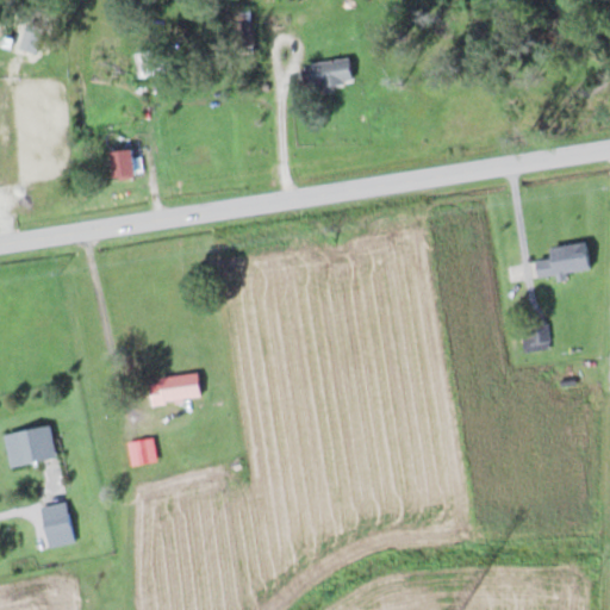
[(253,22),(238,23),(240,39),(254,38),(253,22)]
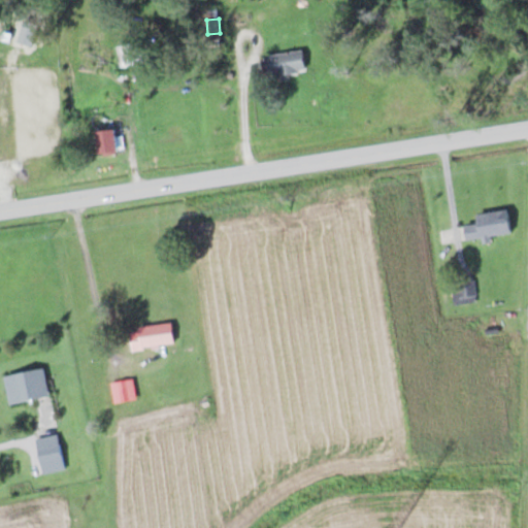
[(270,76),(306,71),(303,51),(267,55),(270,76)]
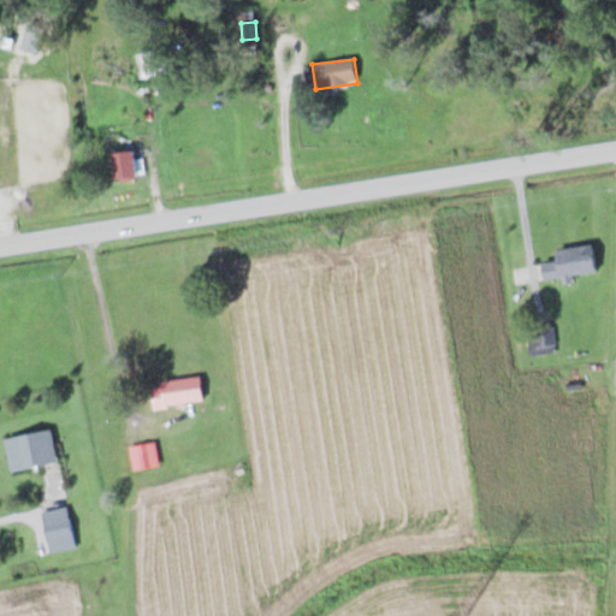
[(138,178),(136,149),(113,152),(116,181),(138,178)]
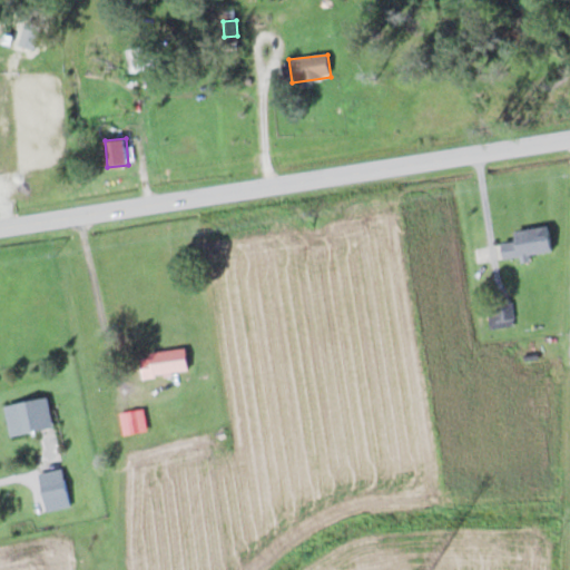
[(549,226),(516,231),(517,241),(503,243),(504,258),(552,253),(549,226)]
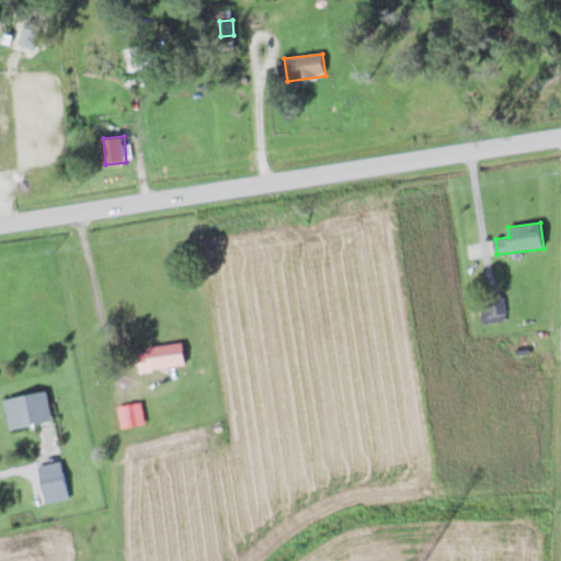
[(505,322),(505,296),(481,296),(481,322),(505,322)]
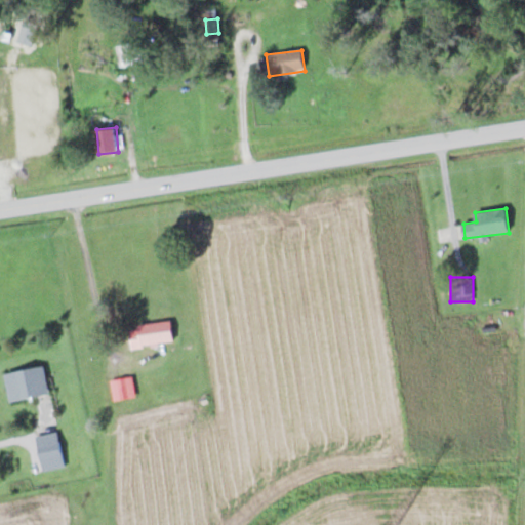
[(128,323),(129,346),(173,344),(172,322),(128,323)]
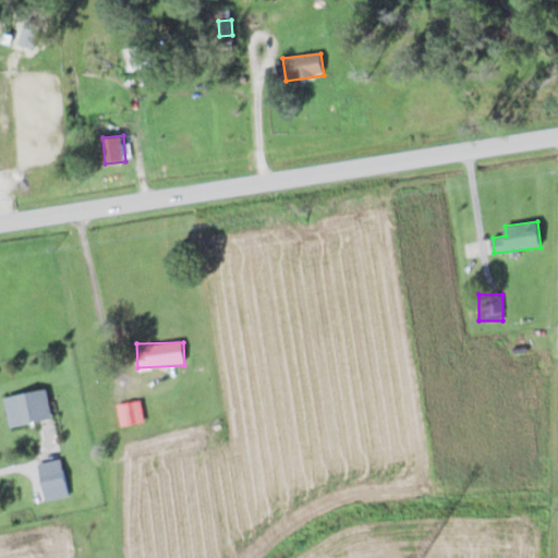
[(11,425),(53,416),(47,387),(5,396),(11,425)]
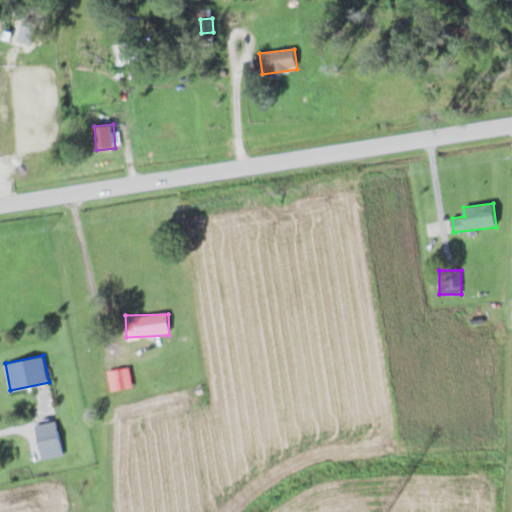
[(36,424),(41,458),(62,455),(58,421),(36,424)]
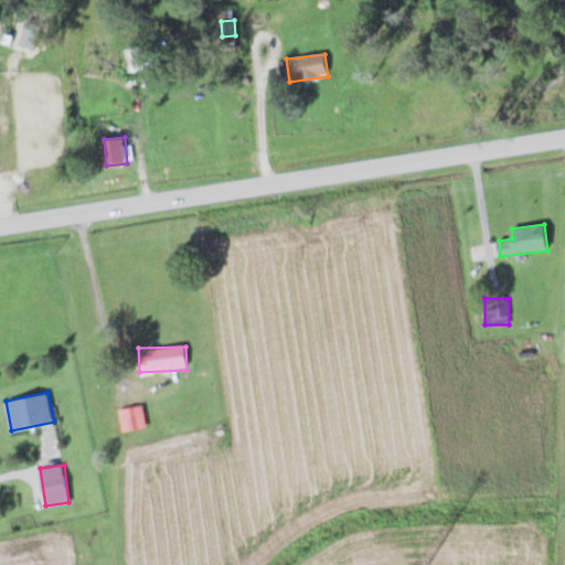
[(95,564),(113,564),(109,552),(93,556),(95,564)]
